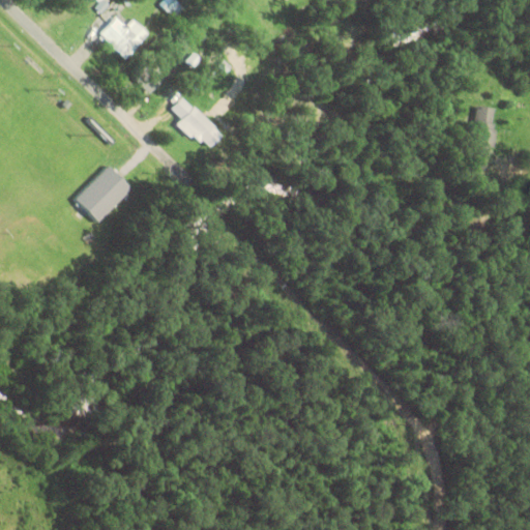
[(174,0),(181,7),(171,18),(156,3),(158,0),(174,0)]
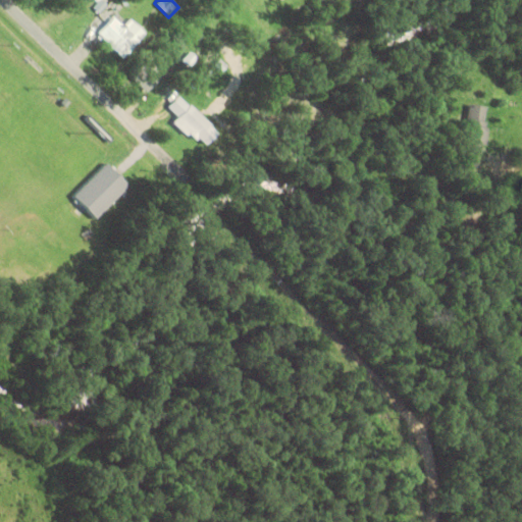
[(111,15),(97,32),(121,54),(137,38),(111,15)]
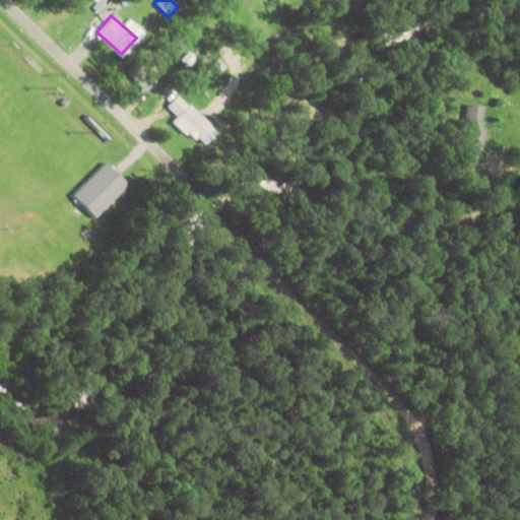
[(155,77),(142,89),(126,72),(143,56),(149,63),(145,66),(155,77)]
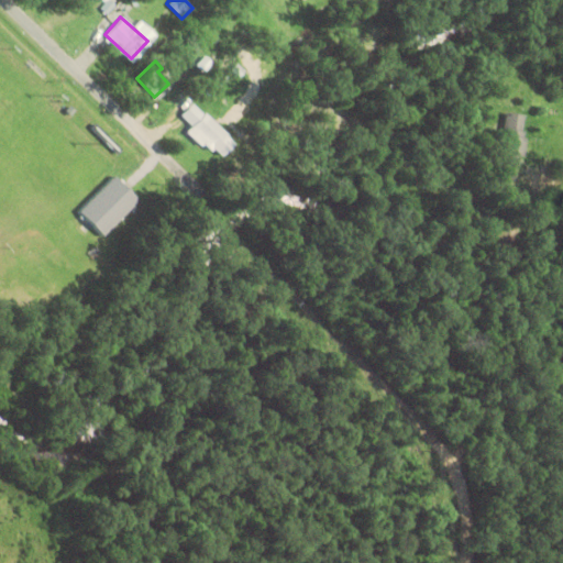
[(522,114),(501,111),(492,177),(512,179),(522,114)]
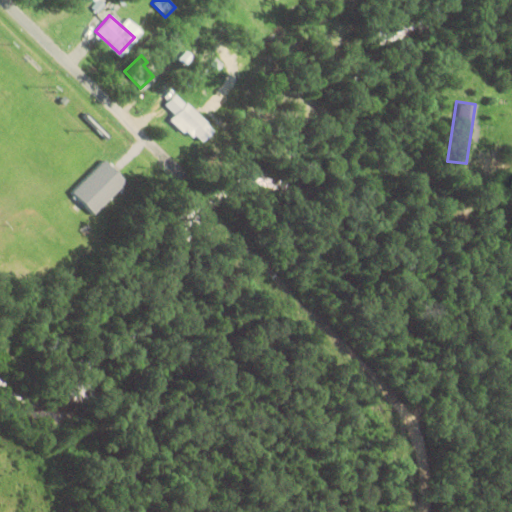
[(185,104),(180,109),(169,120),(180,132),(183,129),(188,134),(190,132),(198,140),(203,134),(190,121),(196,115),(185,104)]
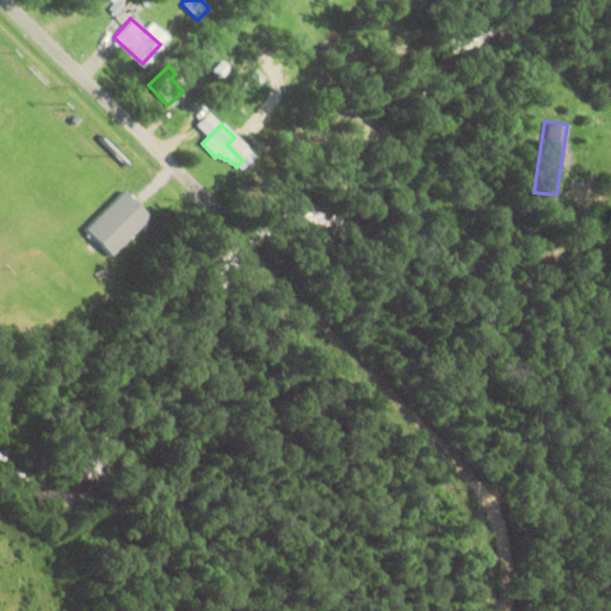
[(85,228),(113,254),(148,217),(121,191),(85,228)]
